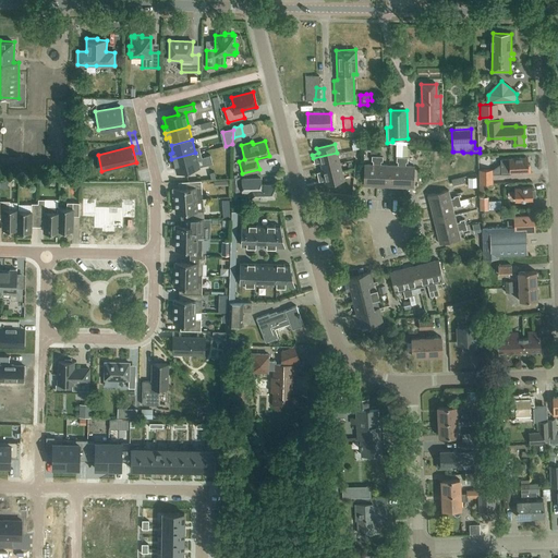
[(198,167),(195,153),(171,159),(172,165),(176,165),(178,172),(198,167)]
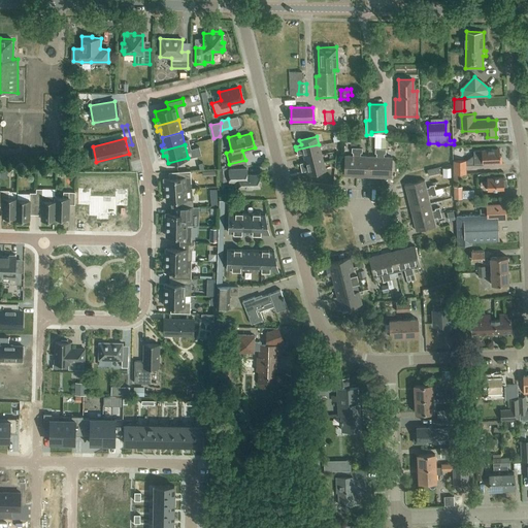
[(304,158),(322,153),(319,144),(296,150),(298,155),(303,154),(304,158)]
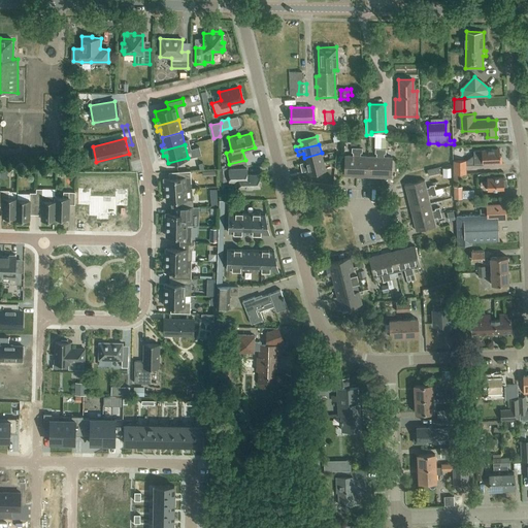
[(357,176),(358,147),(353,147),(353,153),(354,153),(354,156),(345,156),(344,175),(357,176)]
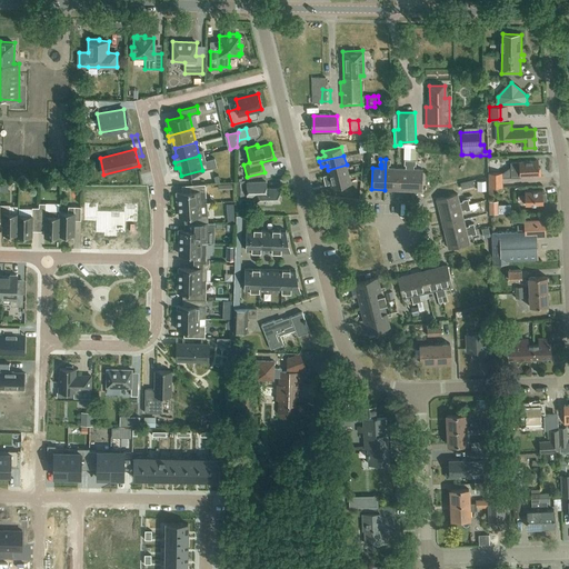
[(391,159),(386,159),(385,190),(397,190),(398,169),(389,168),(390,165),(391,165),(391,159)]
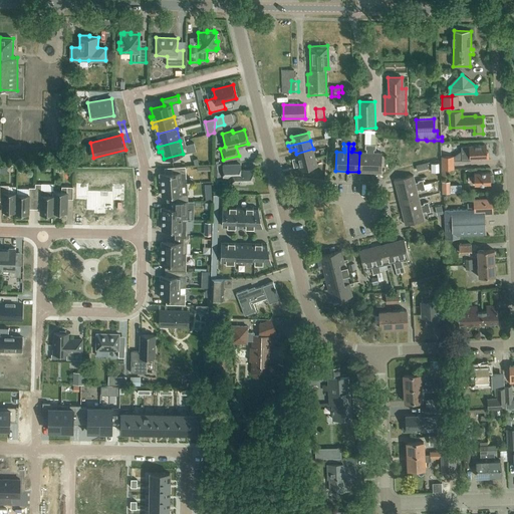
[(366,153),(359,153),(358,172),(370,173),(371,145),(366,145),(365,150),(367,150),(366,153)]
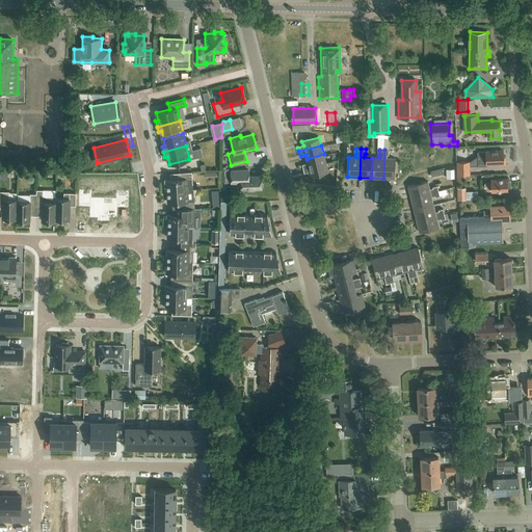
[(384,150),(383,179),(395,179),(396,159),(388,158),(388,155),(390,155),(390,150),(384,150)]
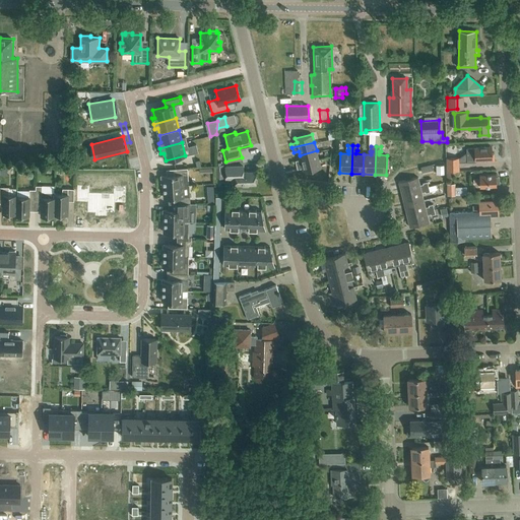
[(475,147),(475,148),(467,148),(468,163),(476,163),(476,159),(488,159),(488,161),(496,161),(495,153),(493,153),(492,147),(475,147)]
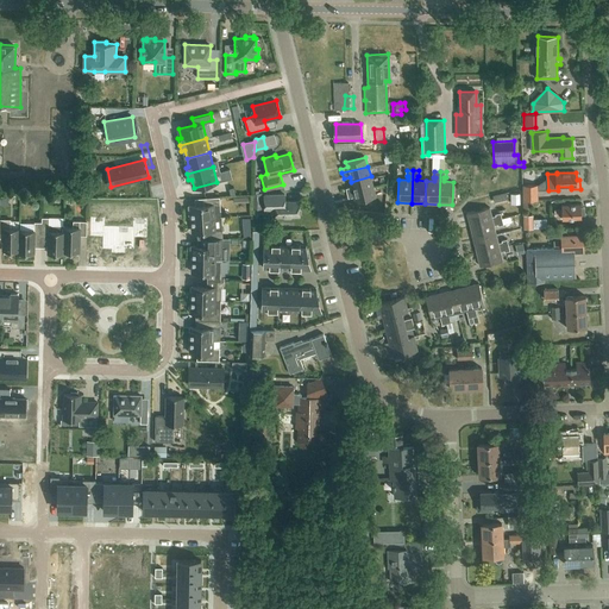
[(347,193),(374,187),(371,176),(351,182),(351,186),(345,187),(347,193)]
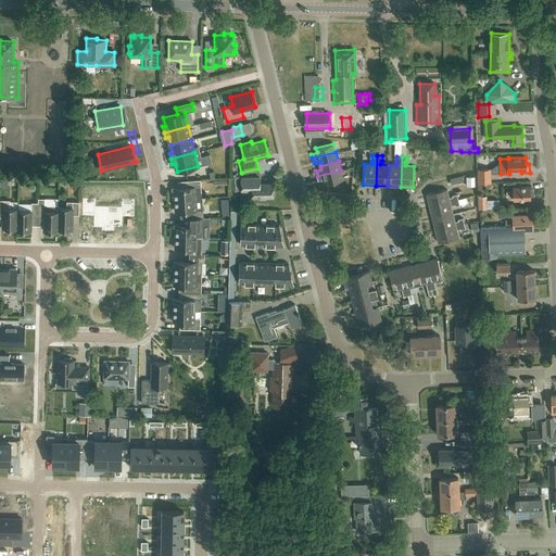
[(142,203),(154,201),(147,169),(136,172),(142,203)]
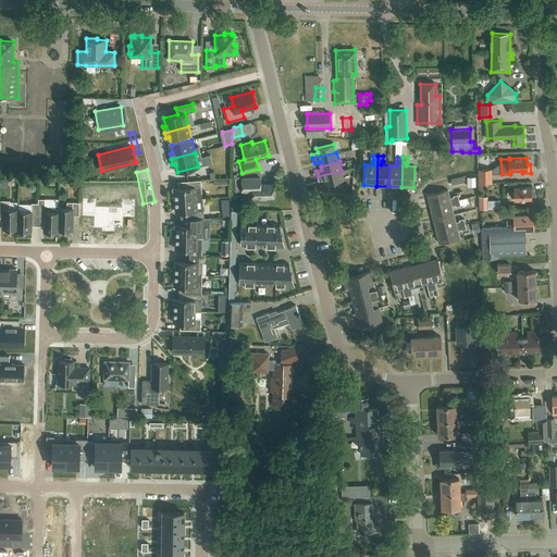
[(479,183),(491,183),(491,170),(479,170),(479,183)]
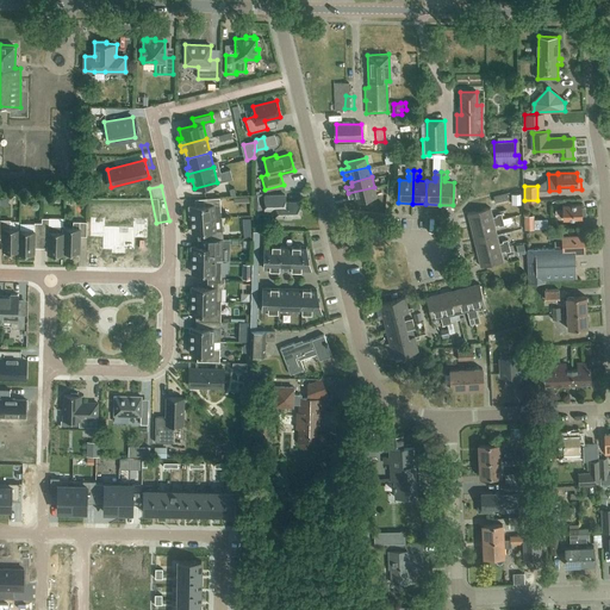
[(374,187),(348,193),(349,198),(354,197),(356,201),(377,197),(374,187)]
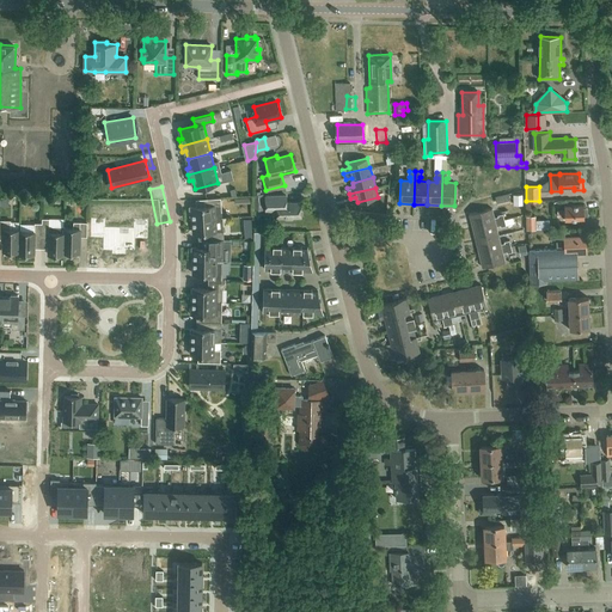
[(286,202),(286,195),(265,196),(265,209),(276,209),(276,216),(300,216),(300,202),(286,202)]
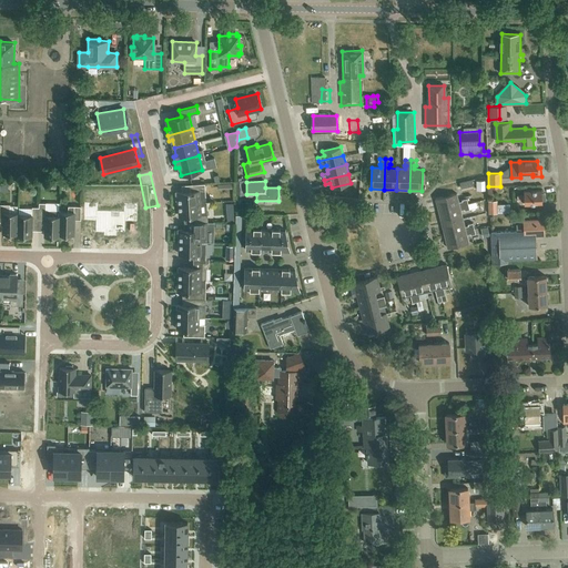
[(179,204),(200,203),(200,196),(206,195),(205,183),(192,184),(192,191),(176,192),(176,200),(179,200),(179,204)]
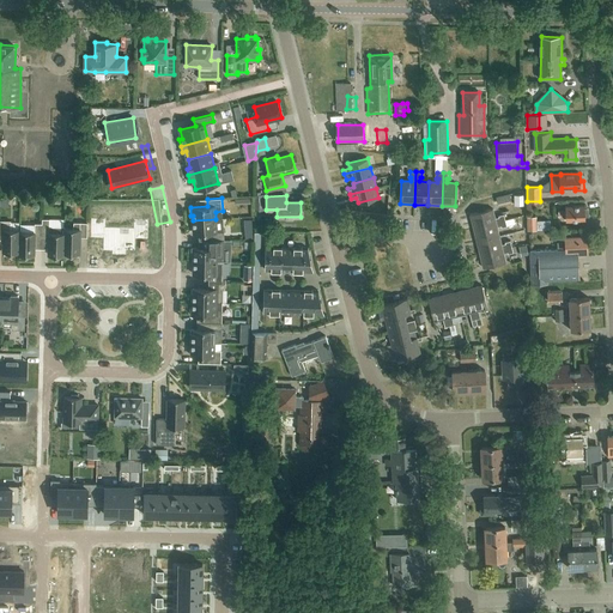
[(586,210),(586,206),(565,206),(566,211),(559,212),(559,217),(566,217),(566,220),(586,220),(586,217),(589,216),(589,210),(586,210)]
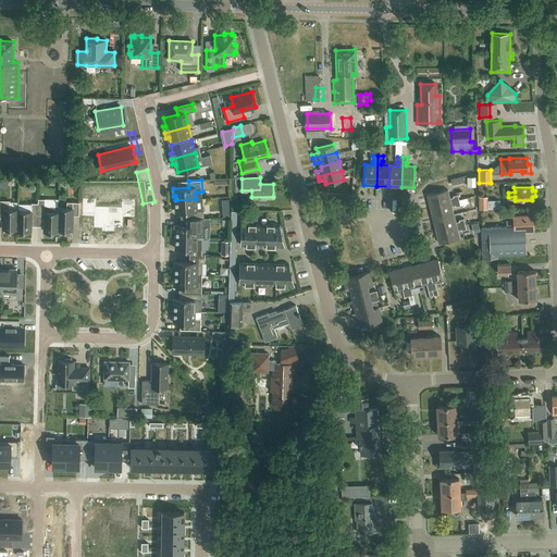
[(430,207),(459,199),(458,194),(453,195),(453,197),(449,197),(447,189),(426,194),(430,207)]
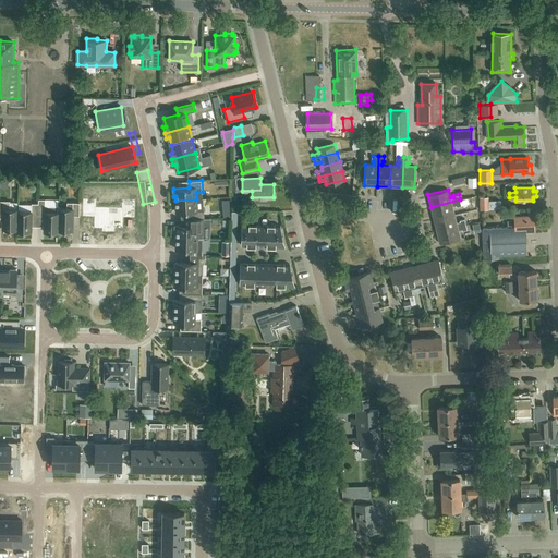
[(58,232),(59,208),(59,206),(45,206),(45,199),(38,199),(38,204),(38,217),(45,217),(44,232),(58,232)]
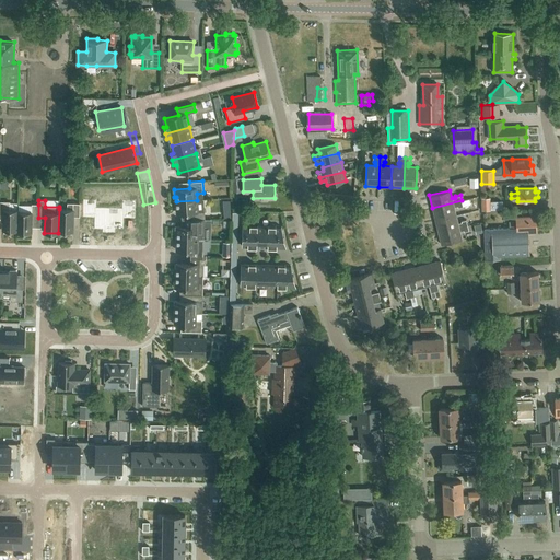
[(191,220),(205,219),(205,211),(205,206),(197,207),(197,200),(176,201),(177,213),(191,212),(191,220)]
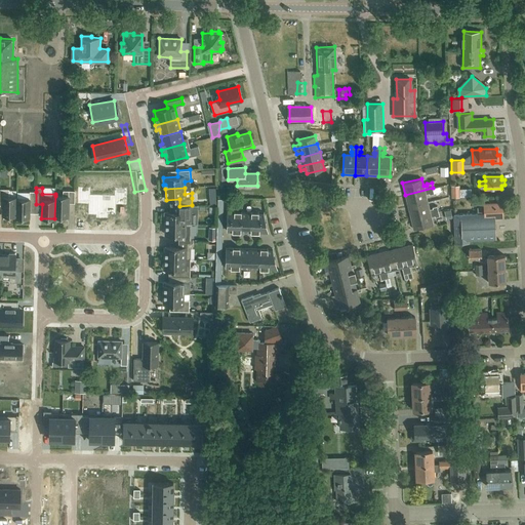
[(434,193),(433,188),(405,195),(408,206),(428,201),(426,194),(429,193),(429,194),(434,193)]
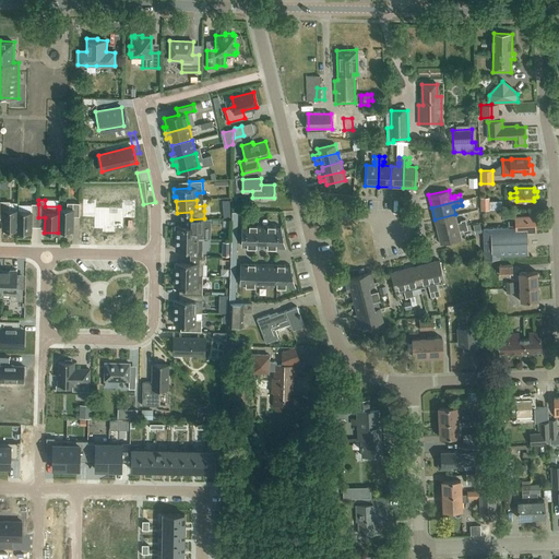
[(16,232),(18,210),(10,209),(10,201),(3,201),(0,201),(0,214),(3,214),(3,229),(4,229),(4,232),(11,232),(11,229),(16,229),(16,232)]
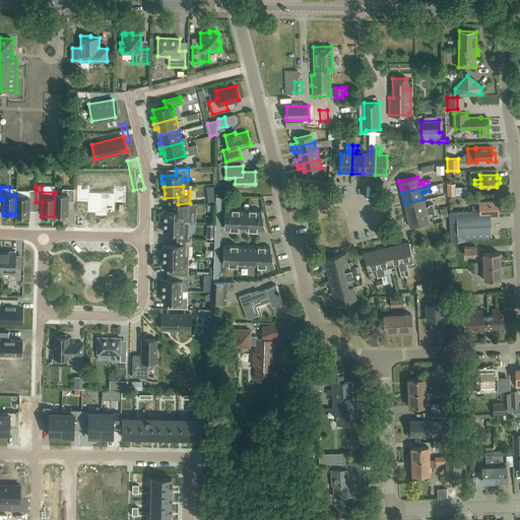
[(102,218),(103,195),(90,195),(91,187),(78,187),(77,204),(88,204),(88,214),(95,214),(95,217),(102,218)]
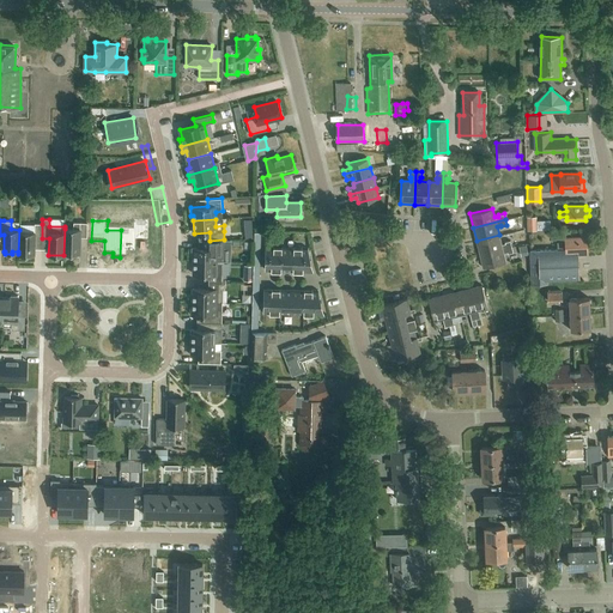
[(150,242),(150,223),(134,222),(134,230),(121,230),(120,258),(127,258),(127,254),(135,254),(137,242),(150,242)]
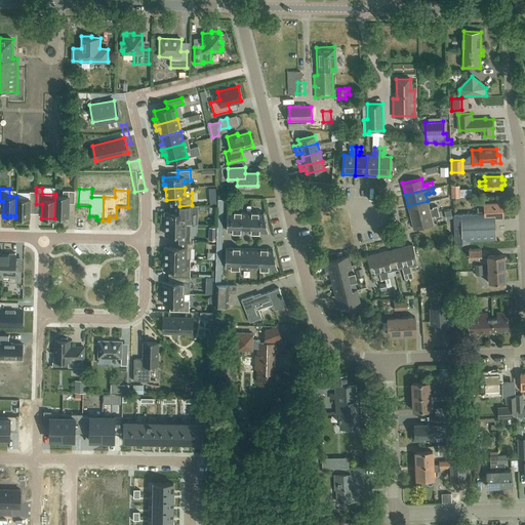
[(55,196),(54,218),(55,218),(55,216),(61,216),(61,218),(67,218),(67,217),(68,217),(69,203),(75,203),(75,191),(69,191),(63,191),(63,196),(55,196)]
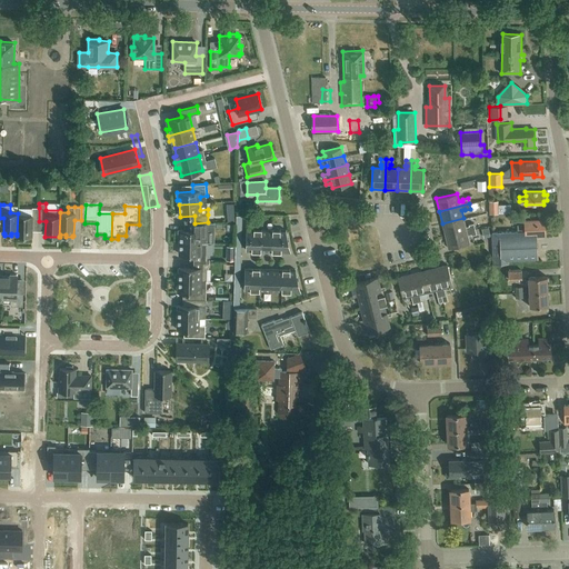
[(39,221),(39,208),(32,208),(32,216),(18,215),(18,213),(17,236),(31,236),(32,221),(39,221)]
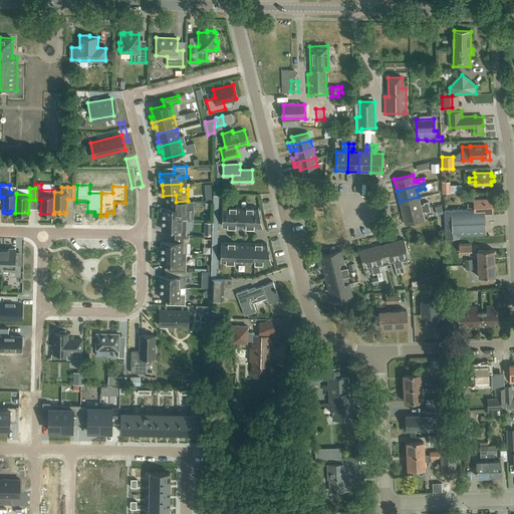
[(402,213),(429,207),(428,202),(423,203),(424,204),(420,205),(419,197),(400,202),(402,213)]
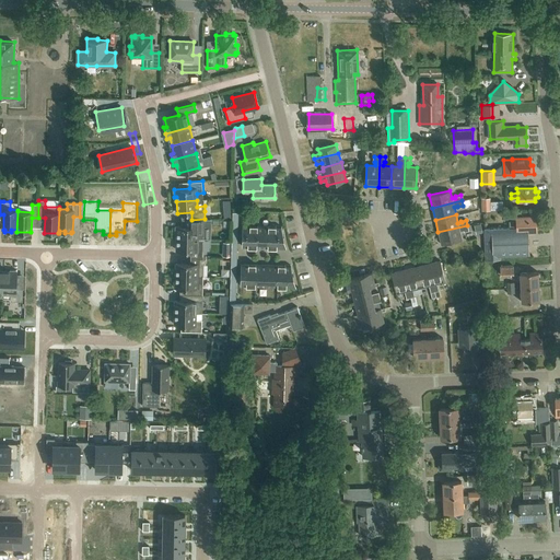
[(510,222),(511,228),(485,229),(486,260),(502,259),(502,256),(529,255),(528,231),(537,230),(536,216),(516,217),(516,221),(510,222)]
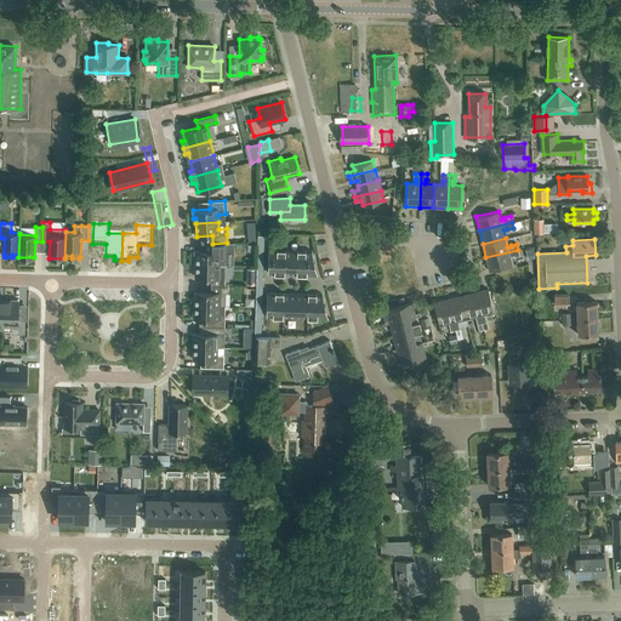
[(227,266),(227,252),(234,252),(234,243),(227,243),(212,244),(201,244),(201,251),(194,251),(194,260),(197,260),(197,265),(227,266)]
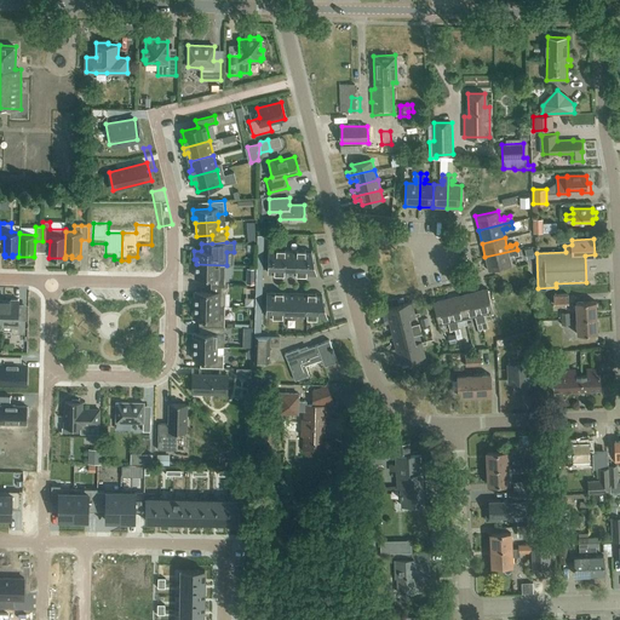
[(285,274),(285,250),(269,250),(268,274),(285,274)]
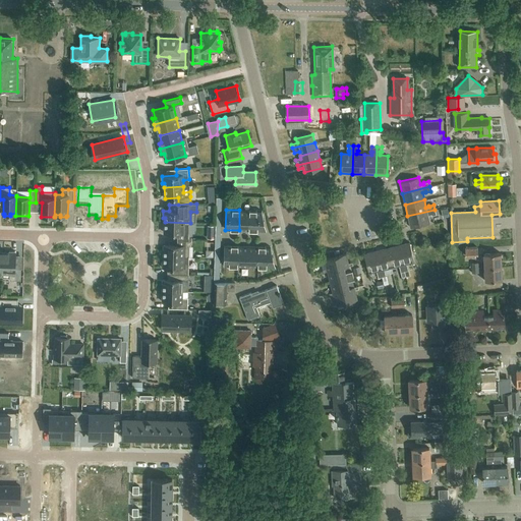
[(249,211),(239,210),(239,230),(249,230),(249,211)]
